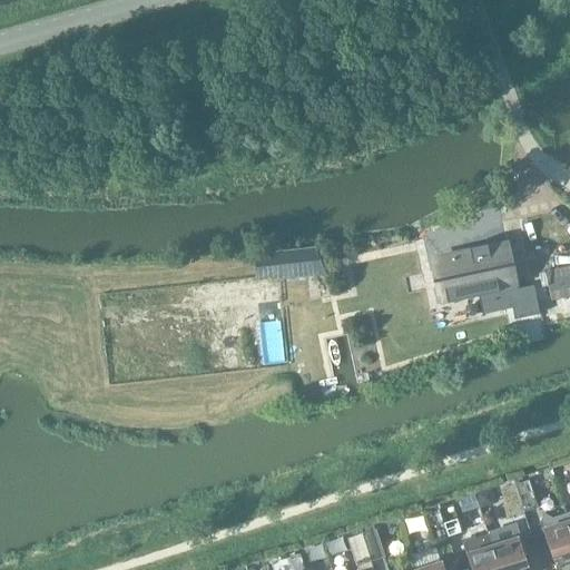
[(434,258),(435,265),(430,266),(435,293),(441,292),(443,298),(477,291),(481,314),(511,307),(513,318),(541,313),(544,330),(558,326),(558,323),(569,318),(569,275),(532,284),(532,285),(516,288),(507,244),(434,258)]
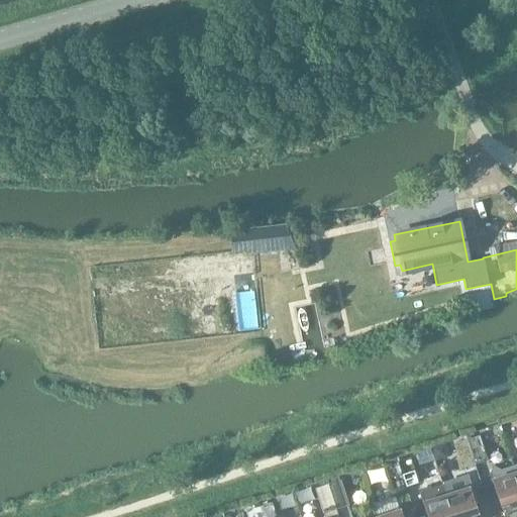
[(479,435),(466,439),(474,464),(487,460),(479,435)]
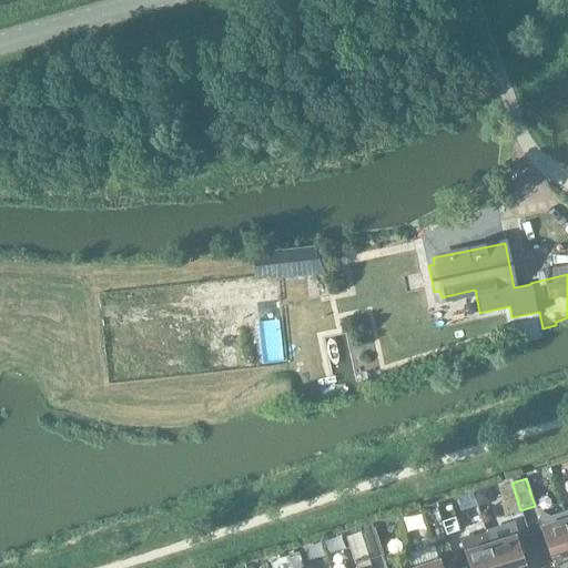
[(520,510),(511,483),(497,487),(506,515),(520,510)]
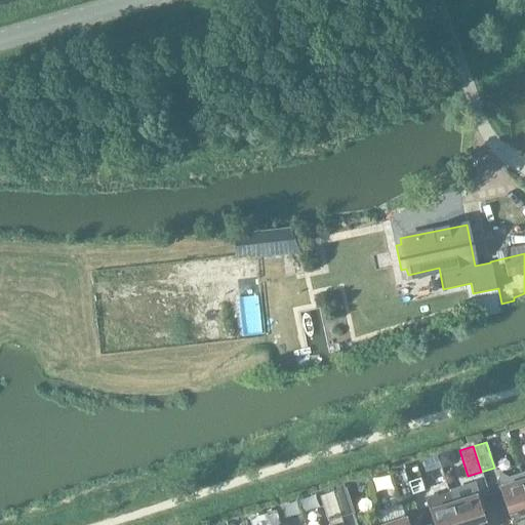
[(425,490),(415,465),(403,469),(411,494),(425,490)]
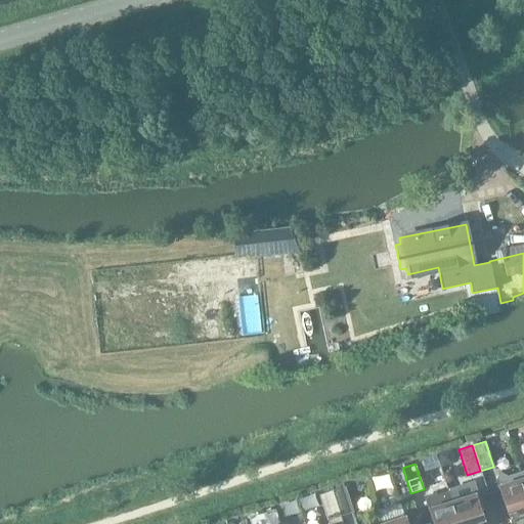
[(397,497),(410,493),(402,468),(389,472),(397,497)]
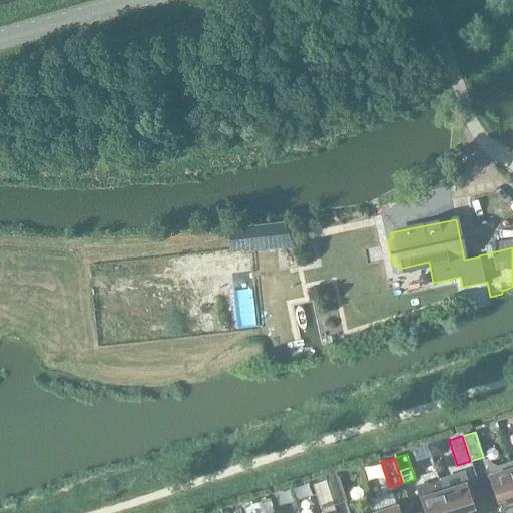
[(496,467),(489,463),(486,469),(499,511),(505,509),(506,512),(512,510),(512,476),(509,463),(496,467)]
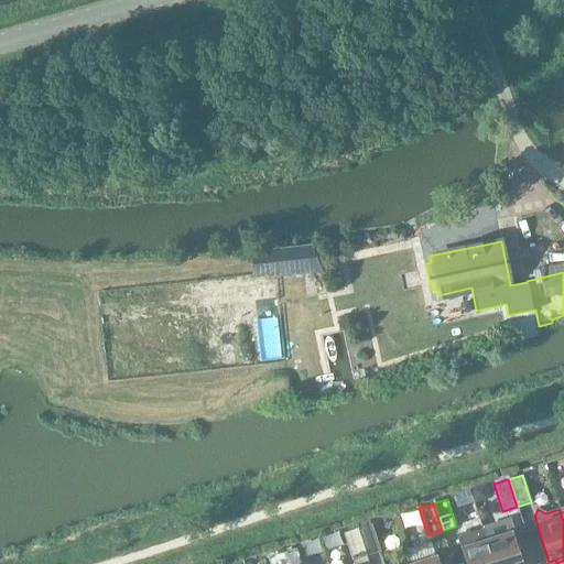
[(366,555),(380,551),(371,523),(357,528),(366,555)]
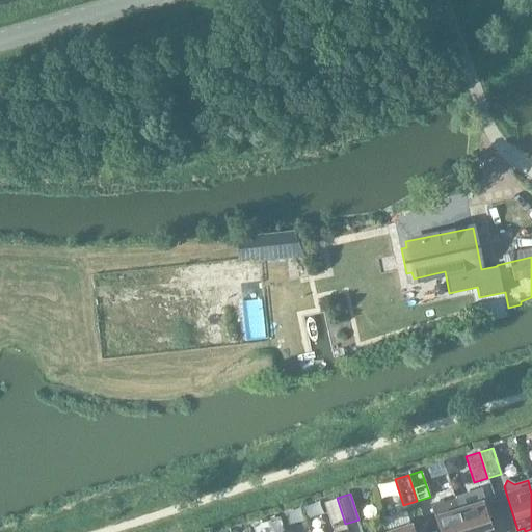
[(331,528),(345,524),(337,498),(323,502),(331,528)]
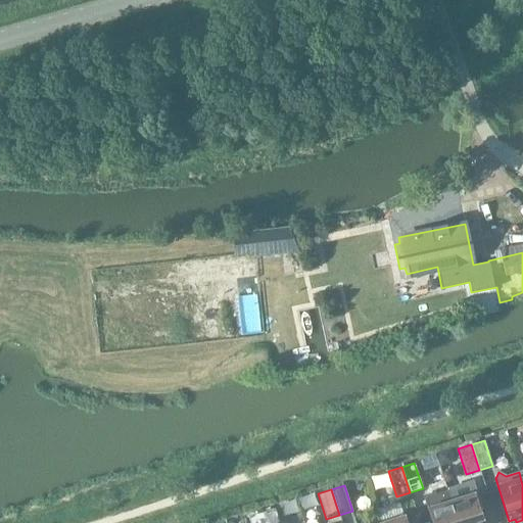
[(432,522),(458,522),(452,501),(447,489),(424,497),(432,522)]
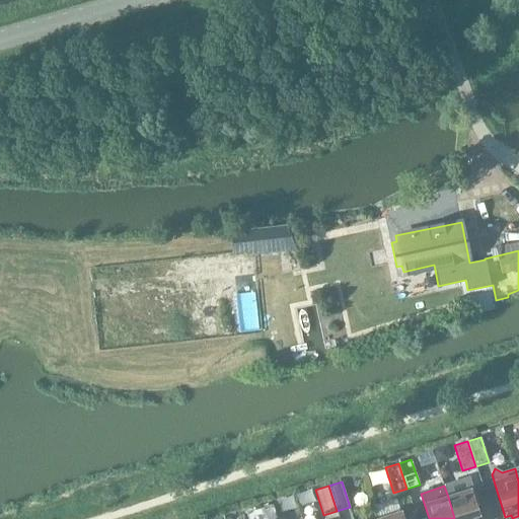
[(459,493),(448,497),(454,518),(479,518),(468,486),(458,489),(459,493)]
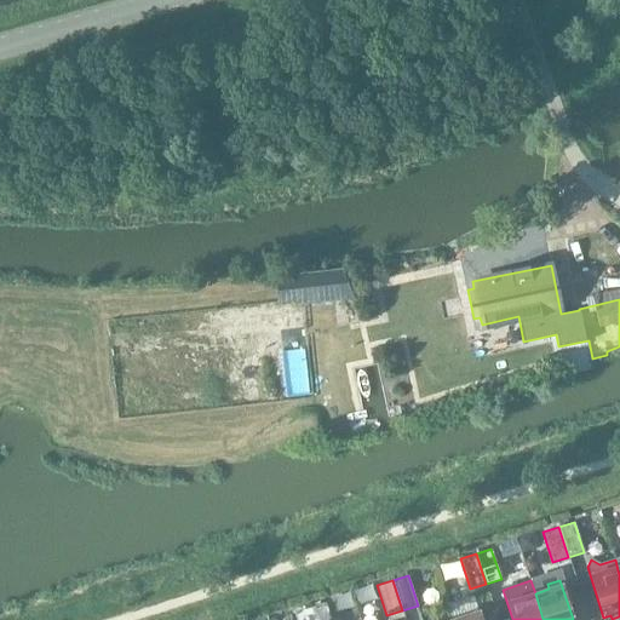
[(331,619),(325,602),(310,607),(314,619),(331,619)]
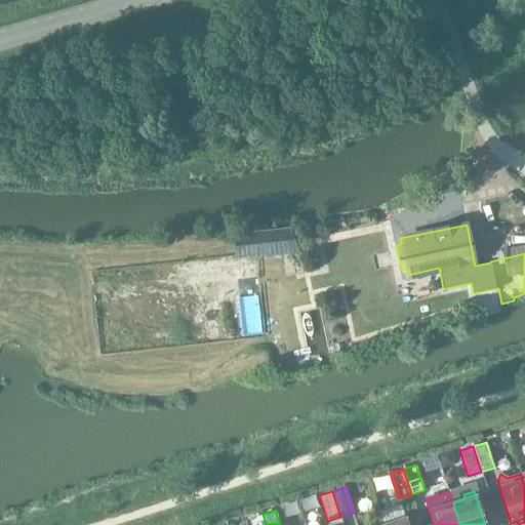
[(266,524),(263,514),(249,519),(250,524),(266,524)]
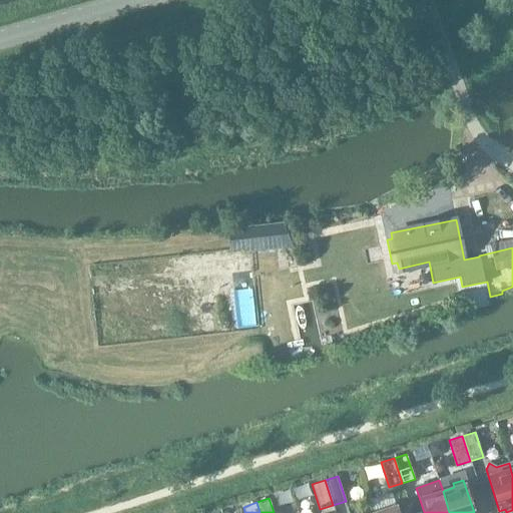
[(374,511),(373,512),(398,512),(395,502),(394,502),(395,506),(374,512),(374,511)]
